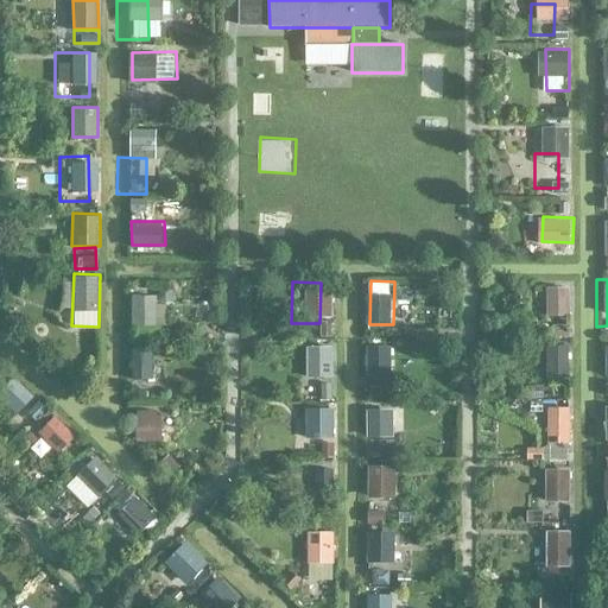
[(558,333),(559,295),(534,295),(534,333),(558,333)]
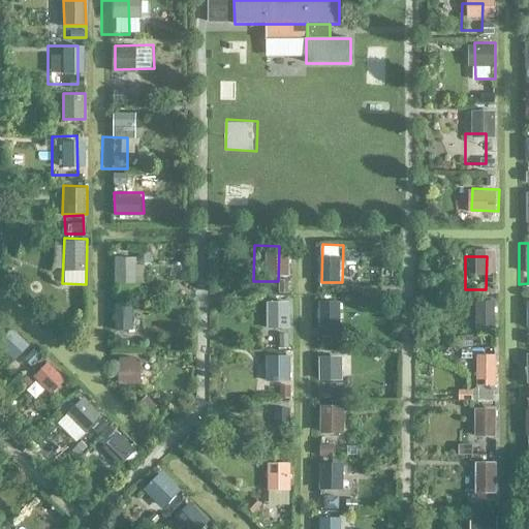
[(132,266),(103,267),(104,299),(133,298),(132,266)]
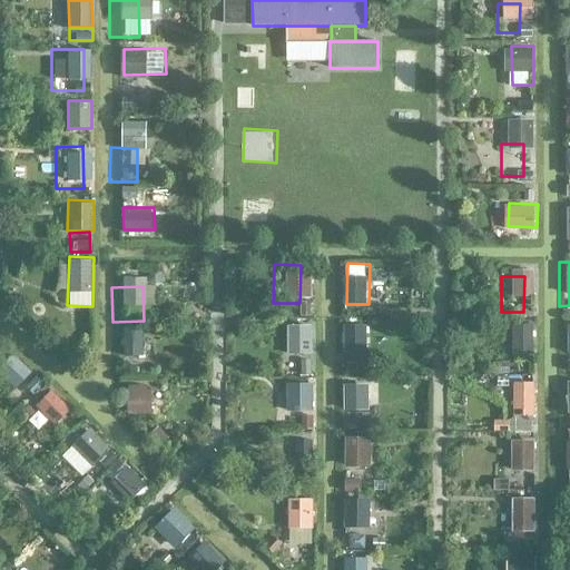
[(363,361),(362,320),(333,321),(334,362),(363,361)]
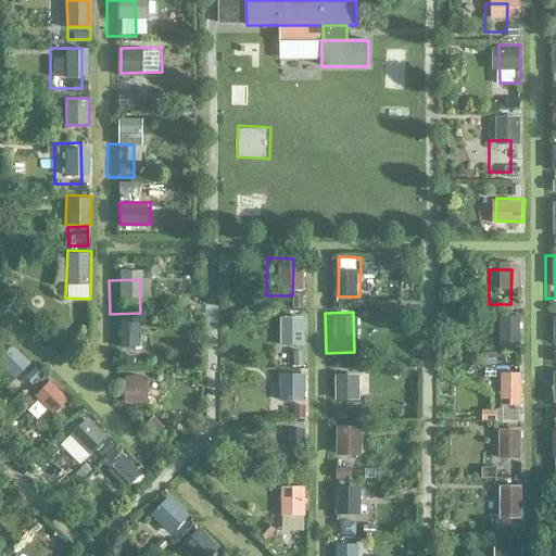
[(522,344),(523,314),(503,313),(502,343),(522,344)]
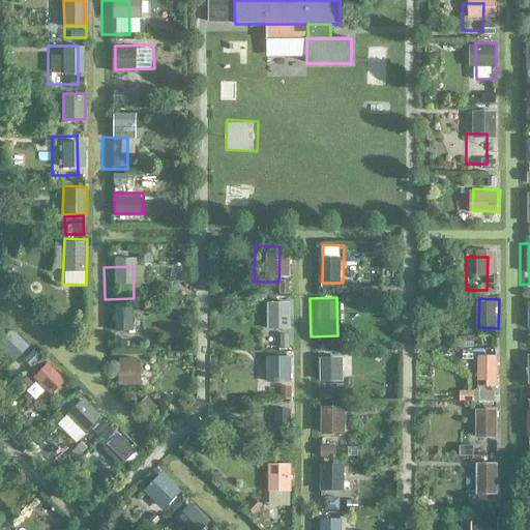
[(269,327),(293,327),(293,299),(268,300),(269,327)]
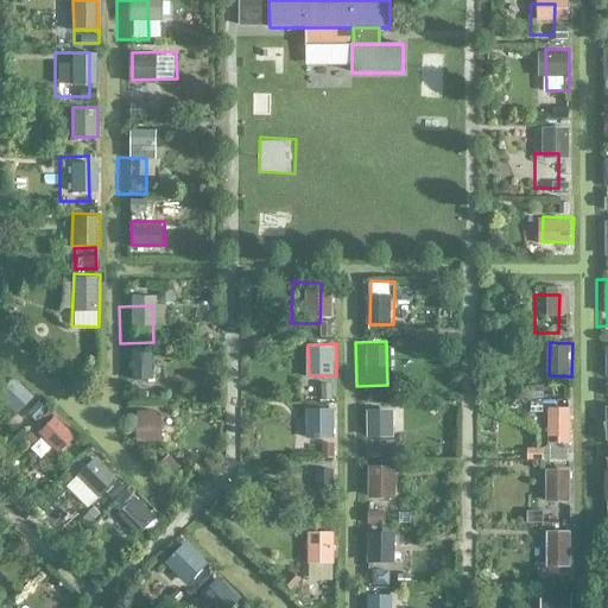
[(130,346),(130,377),(156,377),(154,346),(130,346)]
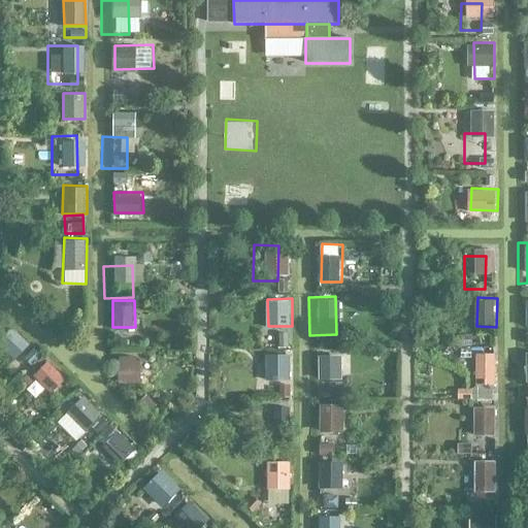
[(15,331),(1,347),(14,359),(29,343),(15,331)]
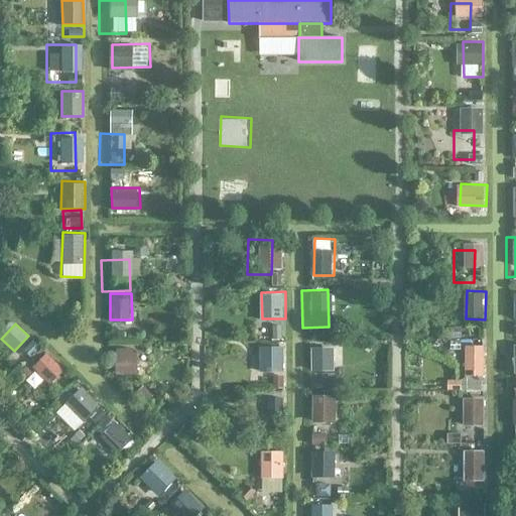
[(271,341),(245,342),(246,383),(272,383),(271,341)]
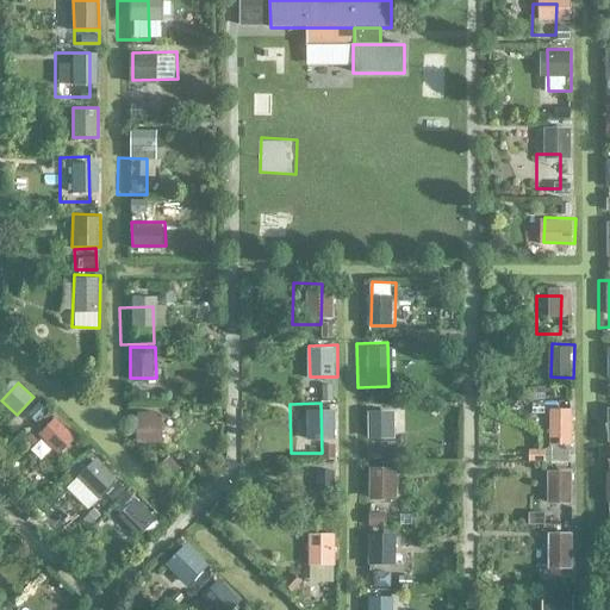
[(561,449),(560,408),(534,408),(534,449),(561,449)]
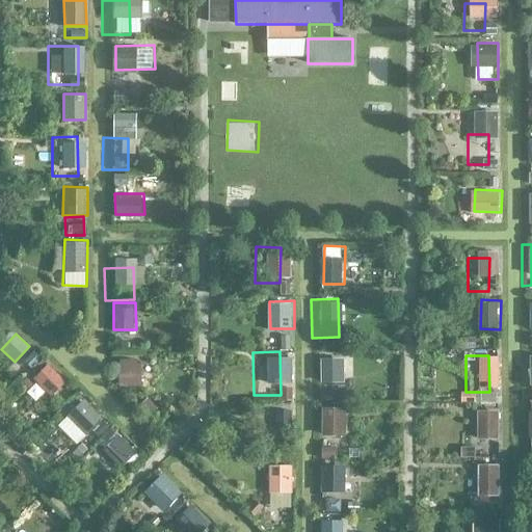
[(345,381),(346,357),(323,357),(323,381),(345,381)]
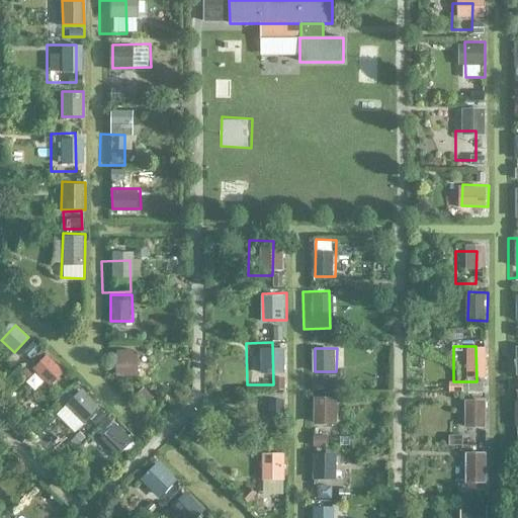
[(125,349),(98,350),(99,380),(126,379),(125,349)]
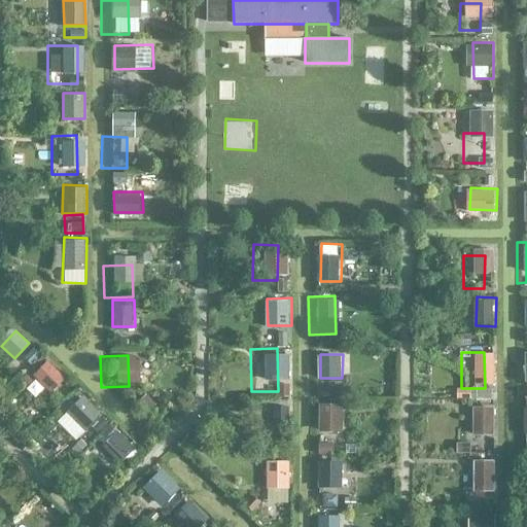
[(35,362),(18,379),(42,407),(61,389),(35,362)]
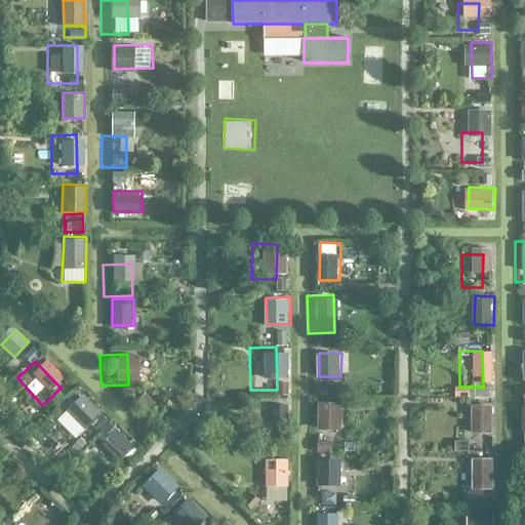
[(472,404),(474,433),(495,432),(494,403),(472,404)]
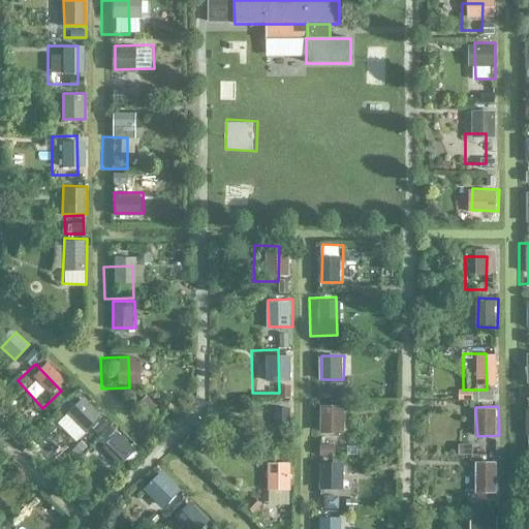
[(339,407),(311,407),(311,442),(339,442),(339,407)]
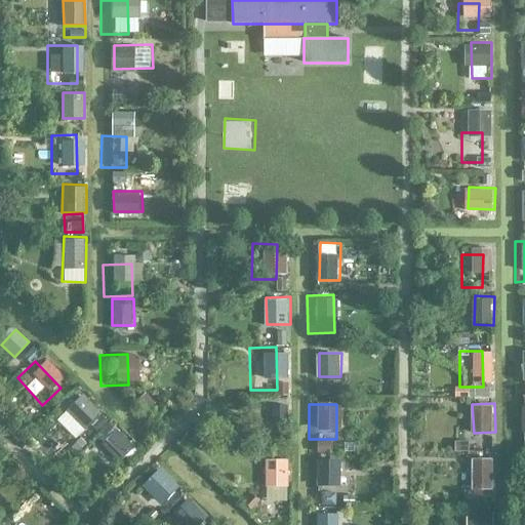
[(97,429),(82,446),(107,468),(122,449),(97,429)]
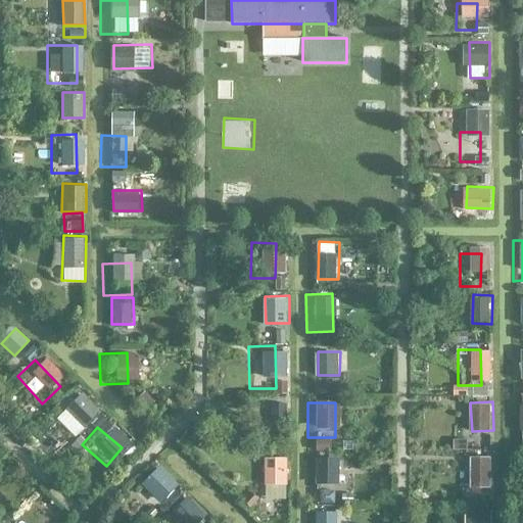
[(457,453),(457,489),(481,489),(481,453),(457,453)]
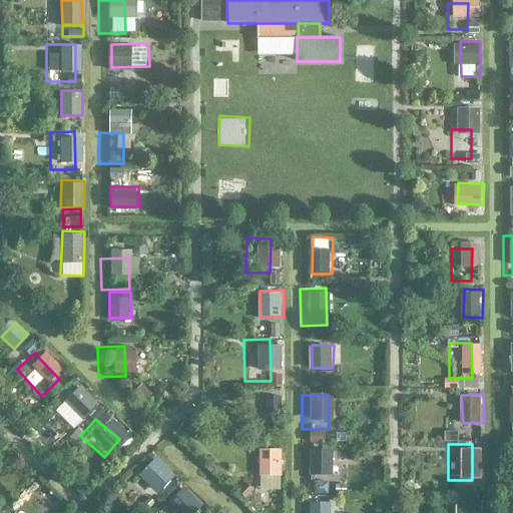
[(274,483),(274,446),(246,446),(246,484),(274,483)]
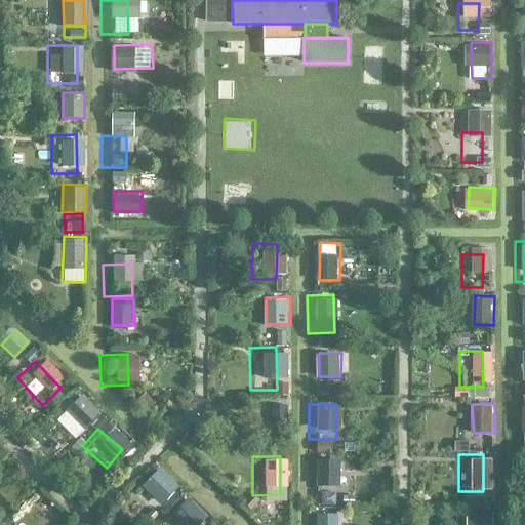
[(319,485),(342,484),(342,457),(319,457),(319,485)]
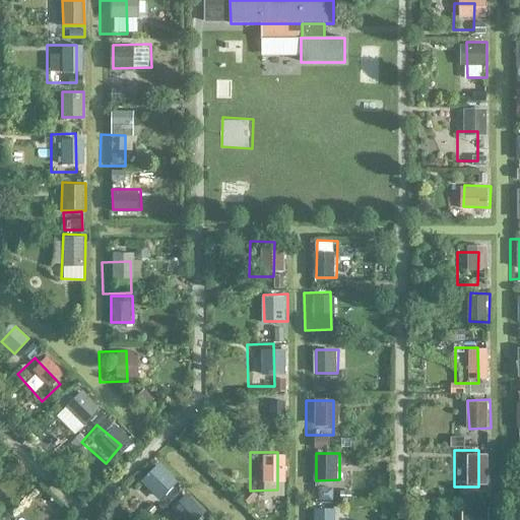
[(148,474),(133,490),(156,512),(172,496),(148,474)]
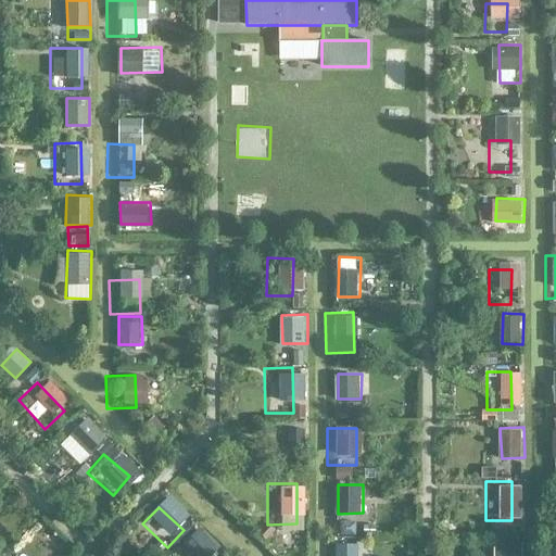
[(362,515),(343,515),(343,534),(362,534),(362,515)]
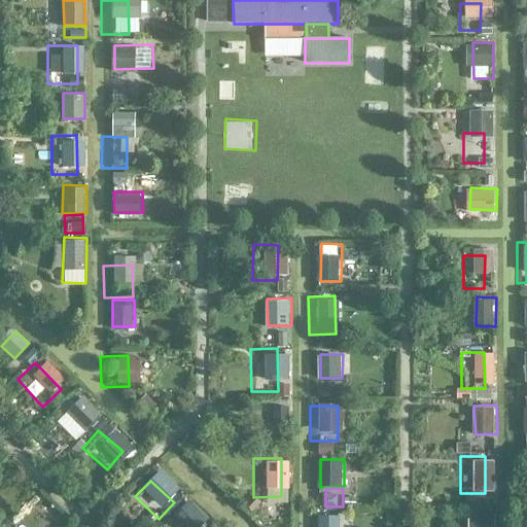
[(336,526),(337,514),(307,513),(306,526),(336,526)]
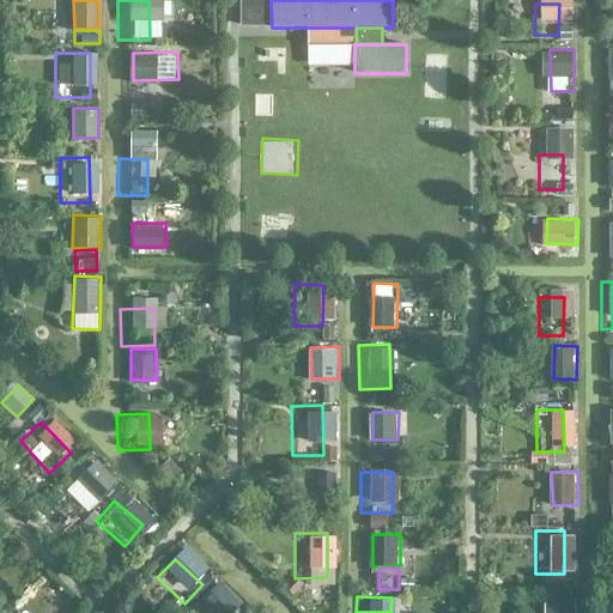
[(545,599),(545,612),(576,612),(576,599),(545,599)]
